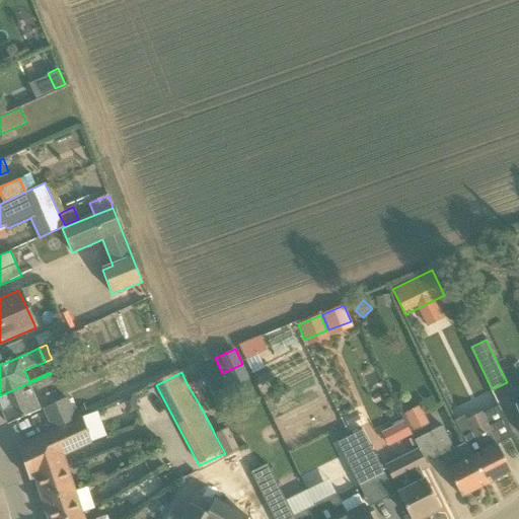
[(40,390),(55,384),(51,374),(0,395),(0,405),(8,425),(41,411),(31,389),(38,386),(40,390)]
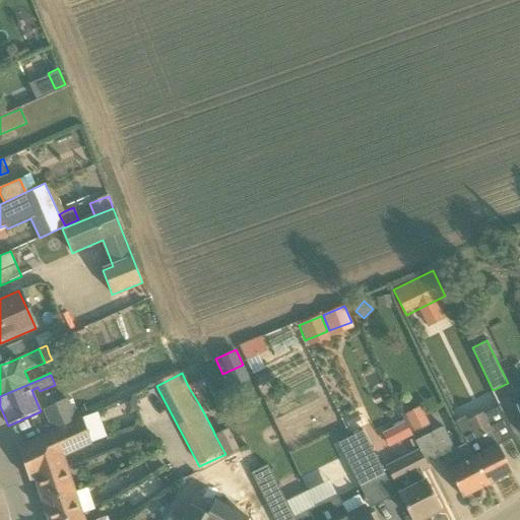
[(196,382),(188,386),(199,404),(206,400),(196,382)]
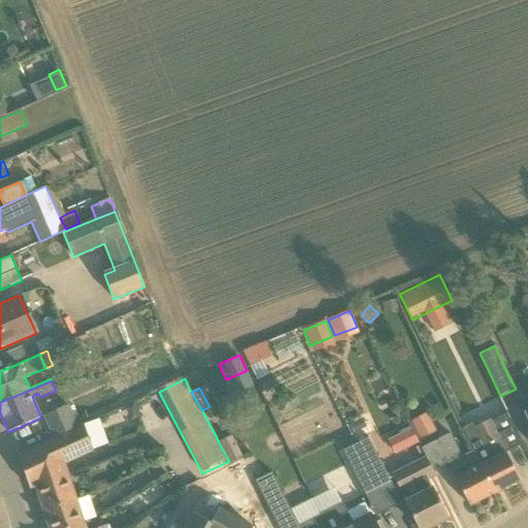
[(69,404),(45,416),(50,427),(74,416),(69,404)]
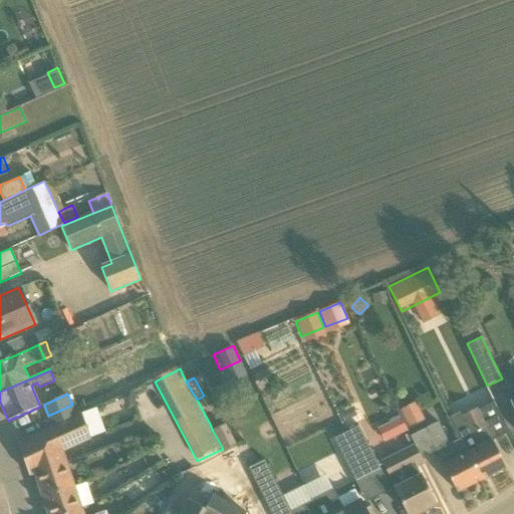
[(416,401),(400,409),(409,427),(425,420),(416,401)]
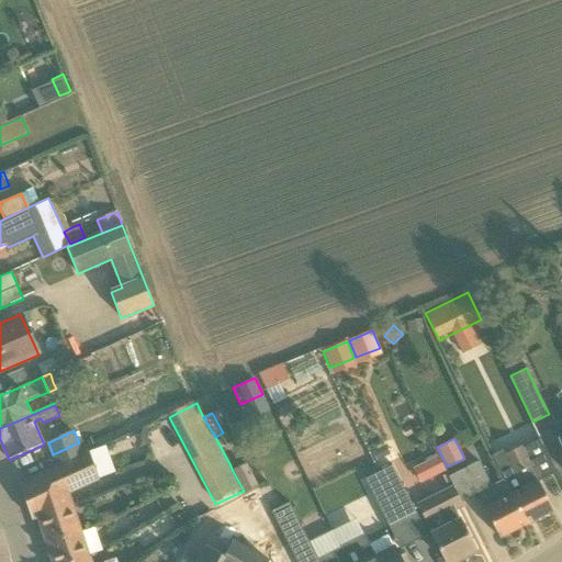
[(531,467),(548,459),(555,473),(557,472),(539,438),(520,447),(503,456),(513,475),(516,474),(524,490),(515,494),(530,523),(553,510),(531,467)]
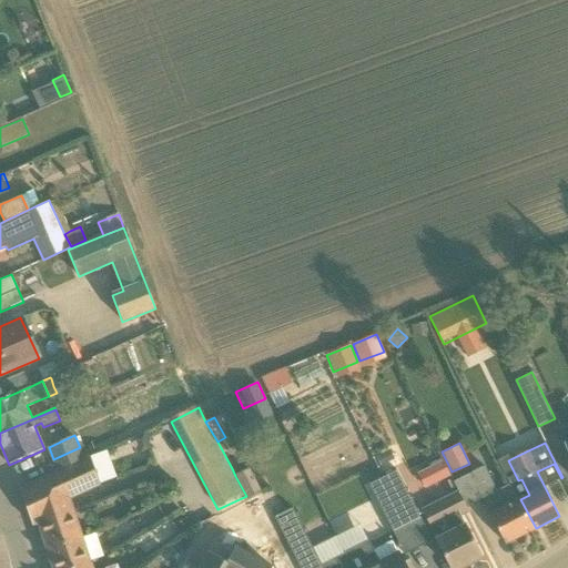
[(75,464),(75,462),(84,457),(80,447),(53,459),(59,469),(20,487),(29,515),(72,500),(71,499),(100,486),(90,457),(75,464)]
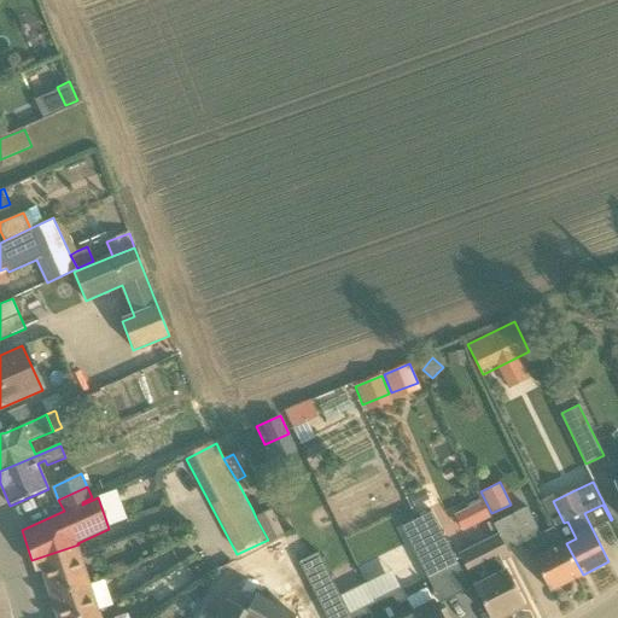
[(462,530),(489,518),(482,502),(455,516),(462,530)]
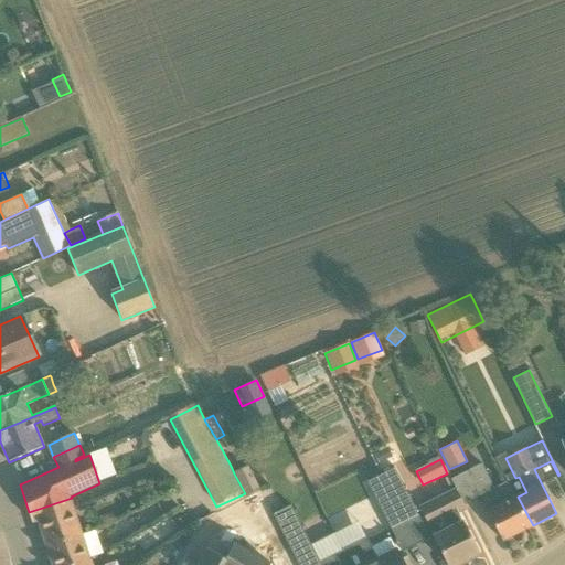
[(394,466),(381,473),(404,520),(417,512),(394,466)]
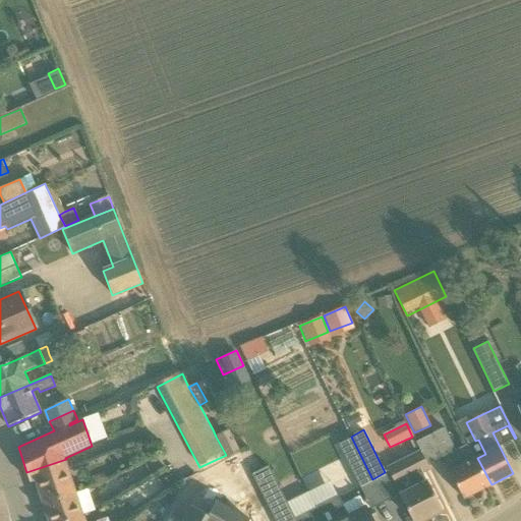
[(456,451),(445,429),(417,443),(429,464),(442,458),(450,472),(463,499),(491,484),(477,458),(474,460),(466,445),(456,451)]
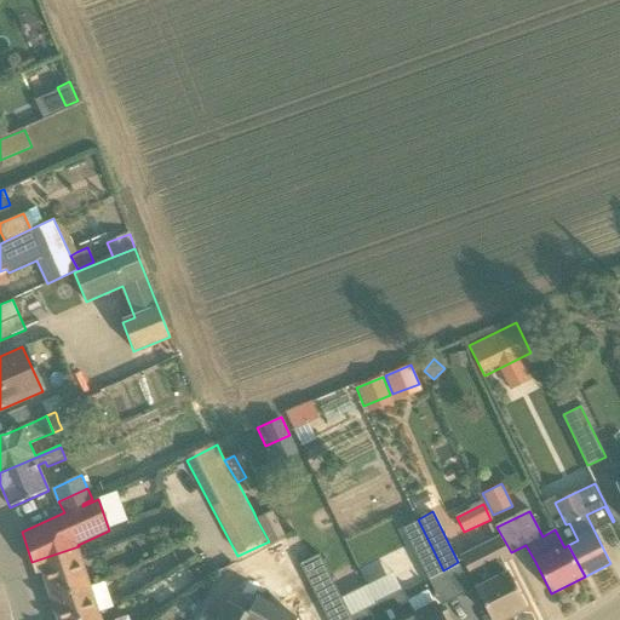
[(270,512),(257,520),(269,541),(283,534),(271,512),(270,512)]
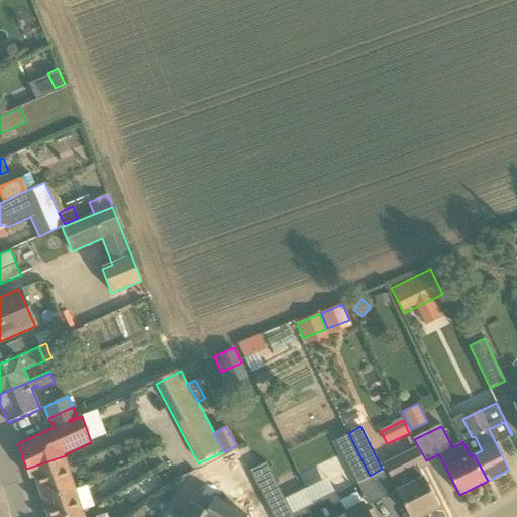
[(348,433),(335,440),(356,482),(357,482),(364,479),(365,478),(370,476),(348,433)]
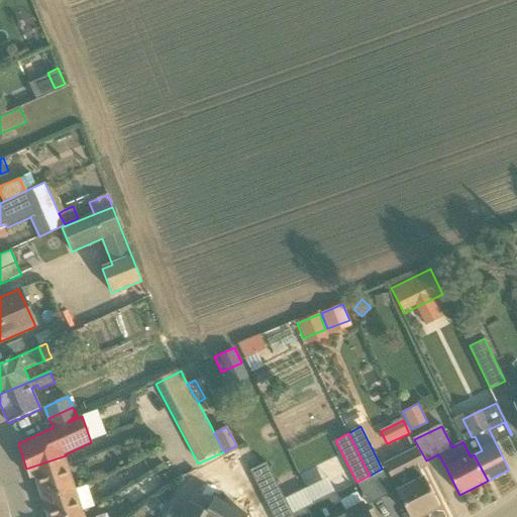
[(410,516),(416,516),(438,506),(420,471),(427,467),(425,461),(426,460),(414,439),(413,440),(417,447),(386,462),(399,490),(398,490),(410,516)]
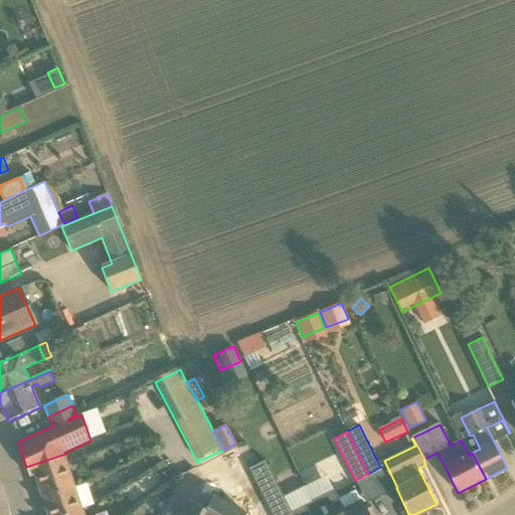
[(73,479),(65,454),(26,467),(29,475),(35,474),(40,490),(73,479)]
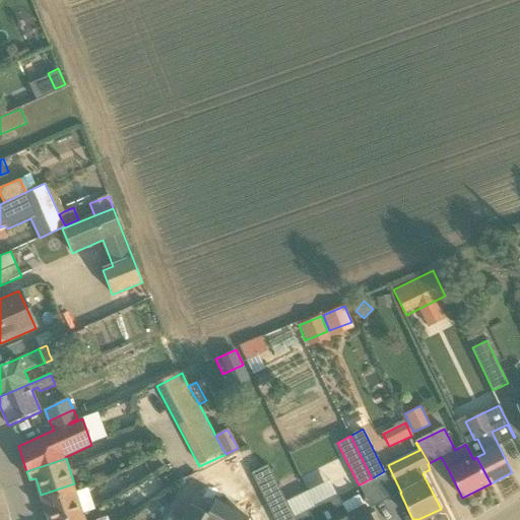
[(251,474),(256,484),(266,503),(272,516),(274,519),(322,519),(315,506),(314,504),(291,515),(267,466),(251,474)]
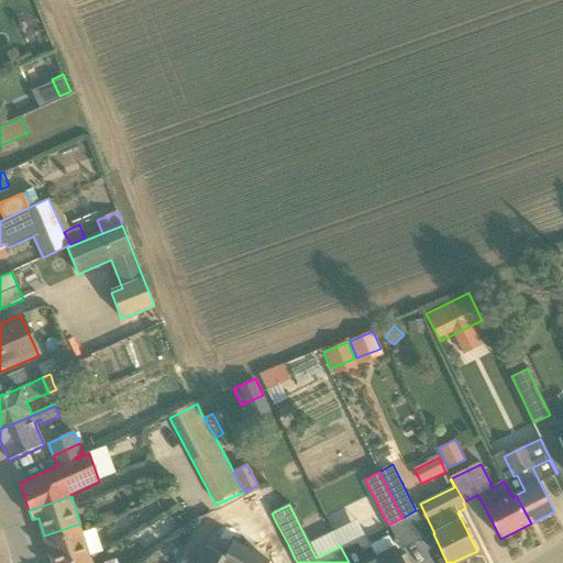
[(53,562),(54,562),(90,551),(86,536),(80,523),(44,536),(53,562)]
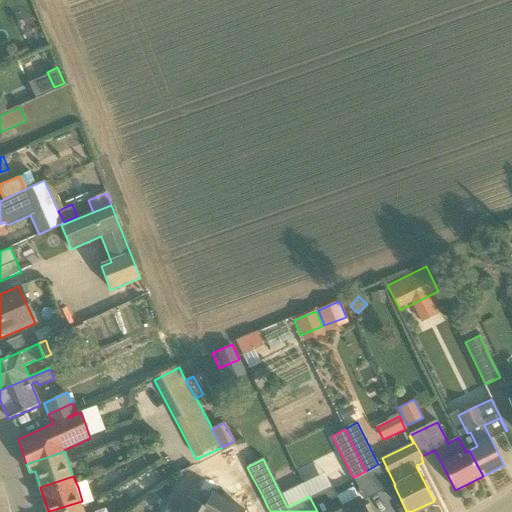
[(366,511),(360,499),(343,508),(332,486),(319,493),(310,498),(317,511),(366,511)]
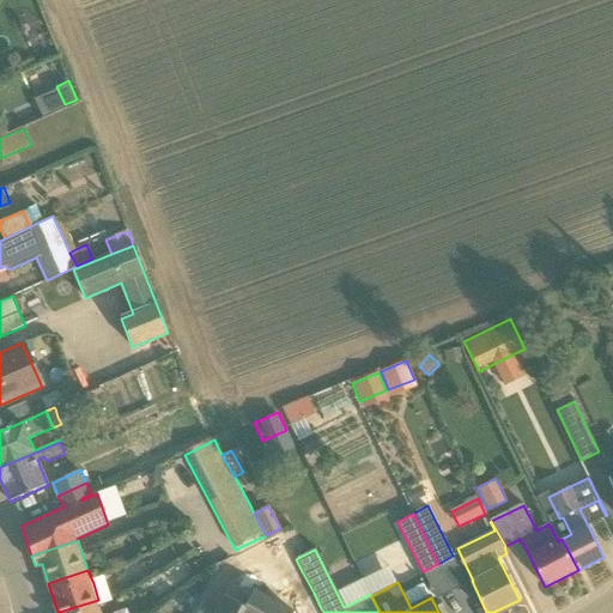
[(290,612),(256,593),(247,611),(226,599),(218,612),(290,612)]
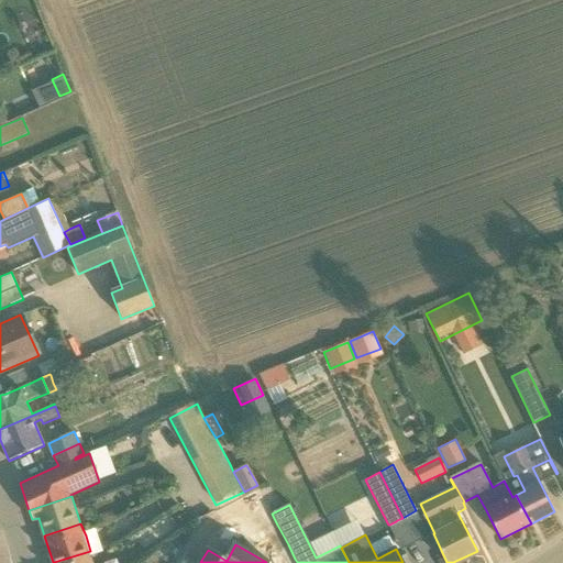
[(54,562),(94,562),(90,551),(54,562)]
